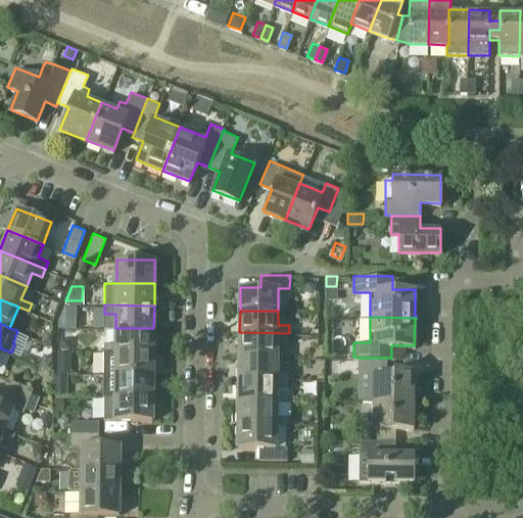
[(153,351),(153,328),(115,328),(115,341),(104,341),(104,350),(153,351)]
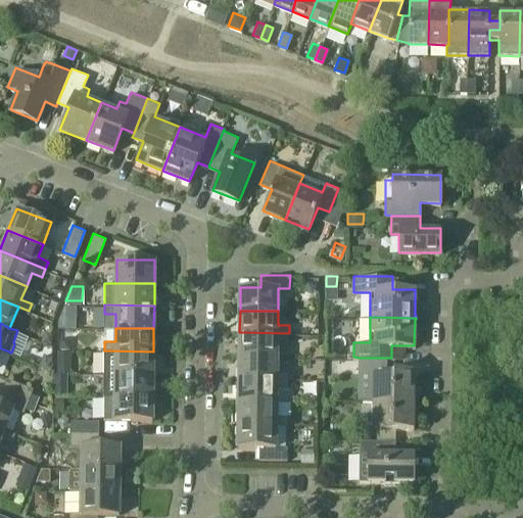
[(277,356),(277,342),(289,342),(289,333),(239,332),(239,356),(277,356)]
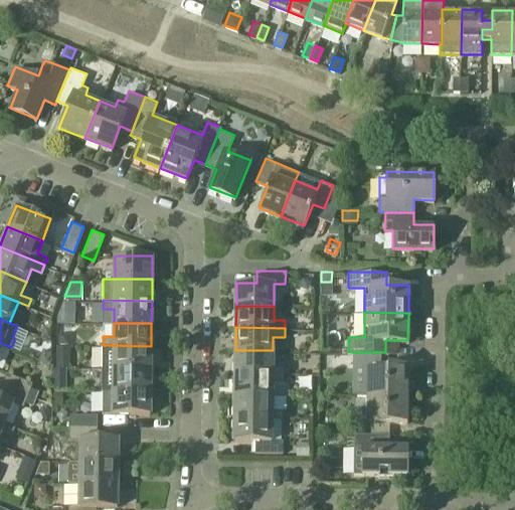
[(57,330),(57,341),(67,341),(67,335),(62,330),(57,330)]
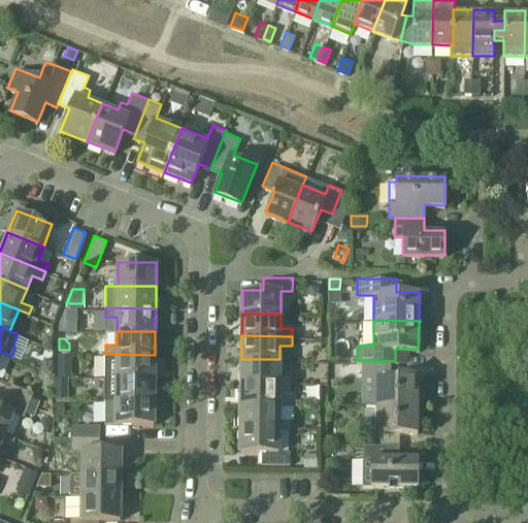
[(43,354),(39,366),(47,369),(52,358),(43,354)]
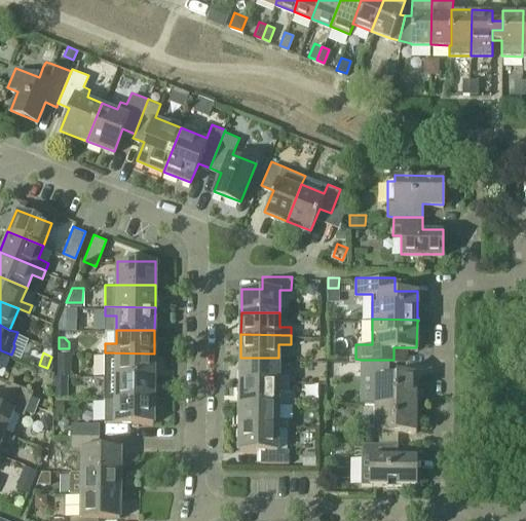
[(154,376),(154,354),(105,352),(104,375),(154,376)]
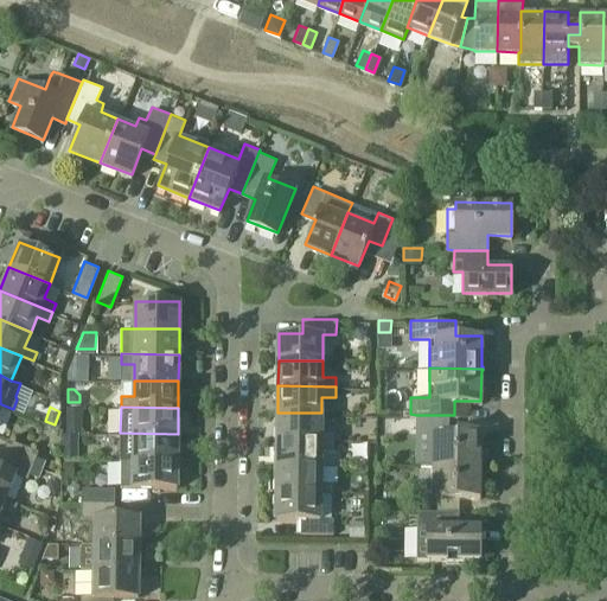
[(321,429),(321,413),(278,413),(278,439),(334,440),(334,429),(321,429)]
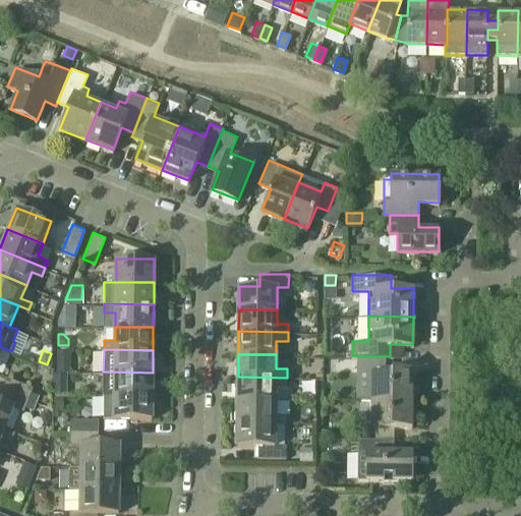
[(357,356),(357,368),(371,368),(371,397),(412,397),(412,368),(389,368),(390,356),(357,356)]
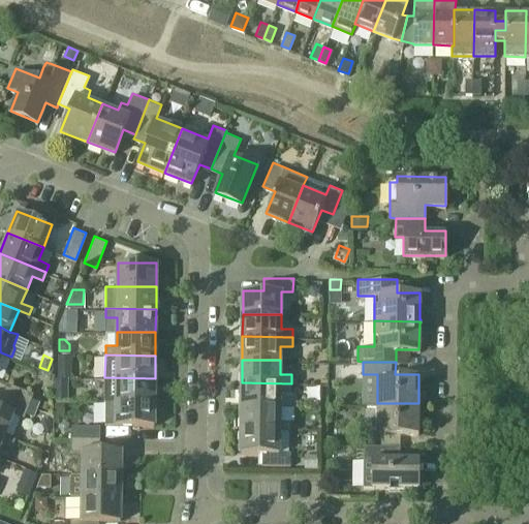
[(154,401),(155,378),(104,377),(104,400),(105,400),(154,401)]
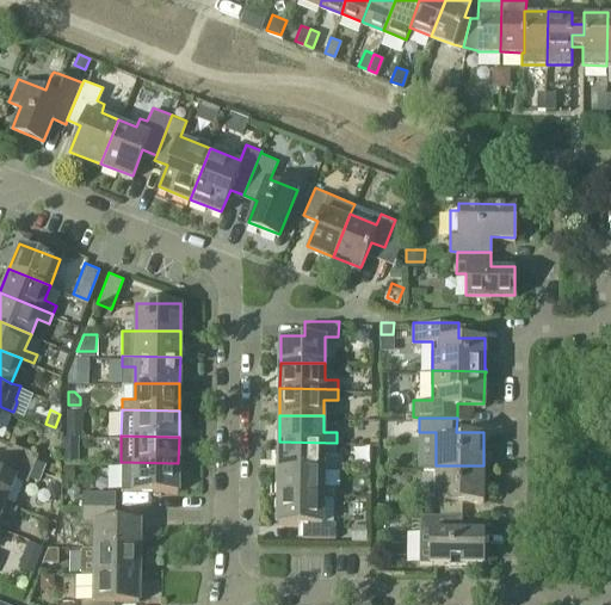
[(34,465),(38,452),(7,440),(2,454),(34,465)]
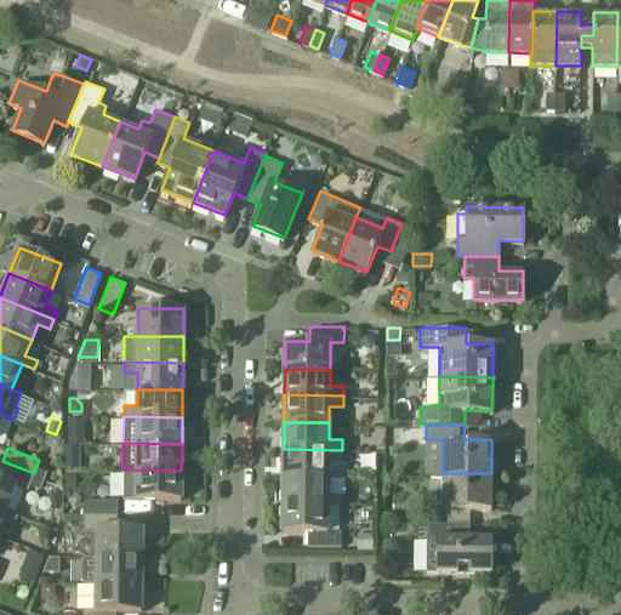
[(329,476),(329,459),(342,460),(342,450),(284,449),(284,476),(329,476)]
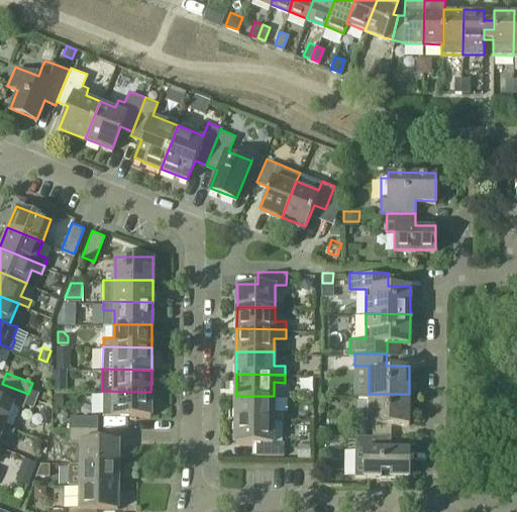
[(0,420),(4,423),(12,402),(23,406),(28,394),(2,384),(0,388),(0,420)]
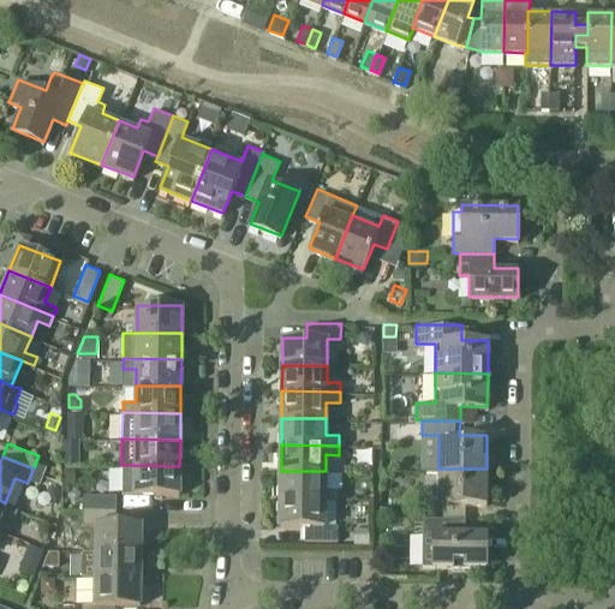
[(179,493),(179,466),(123,465),(121,491),(179,493)]
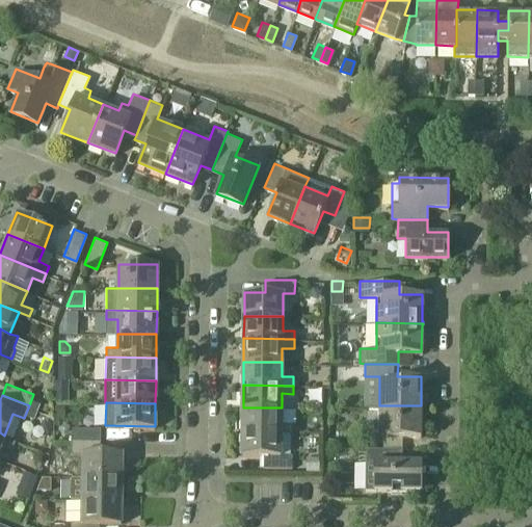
[(421,435),(421,405),(379,405),(379,435),(421,435)]
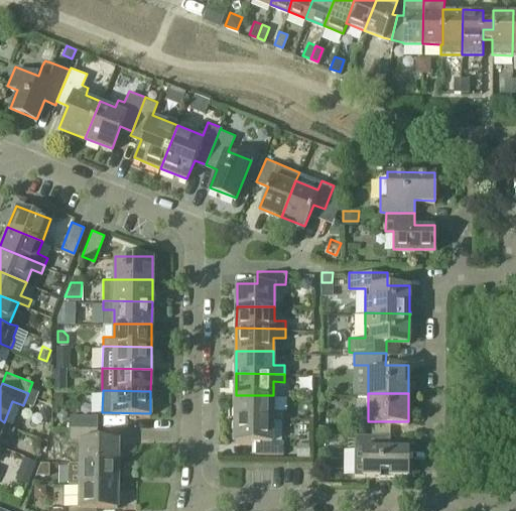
[(273,409),(273,395),(236,395),(235,417),(272,417),(284,417),(284,409),(273,409)]
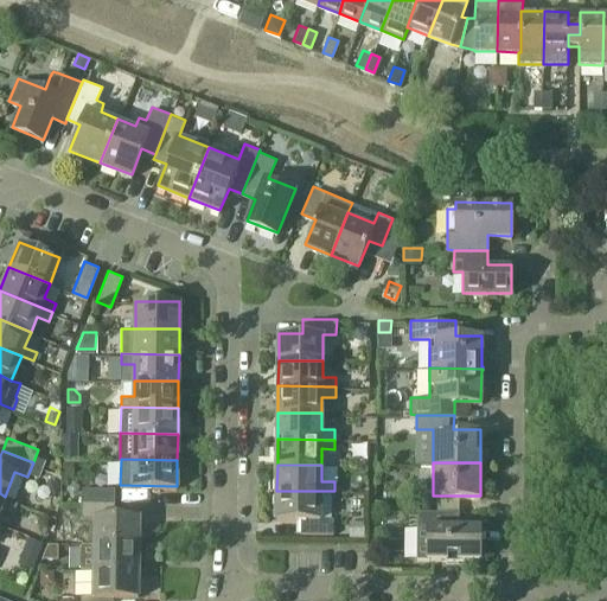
[(114,502),(115,487),(82,486),(82,500),(114,502)]
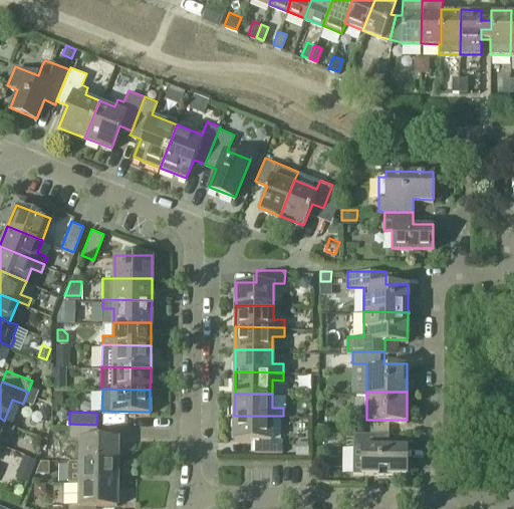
[(271,438),(271,416),(234,416),(234,439),(254,439),(254,451),(282,451),(282,438),(271,438)]
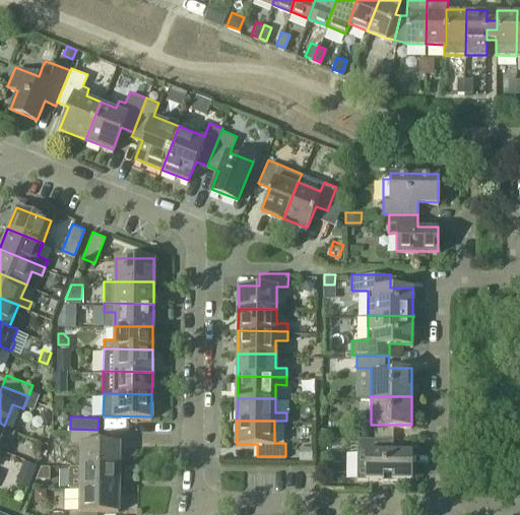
[(15,430),(4,426),(0,423),(0,435),(1,433),(12,437),(15,430)]
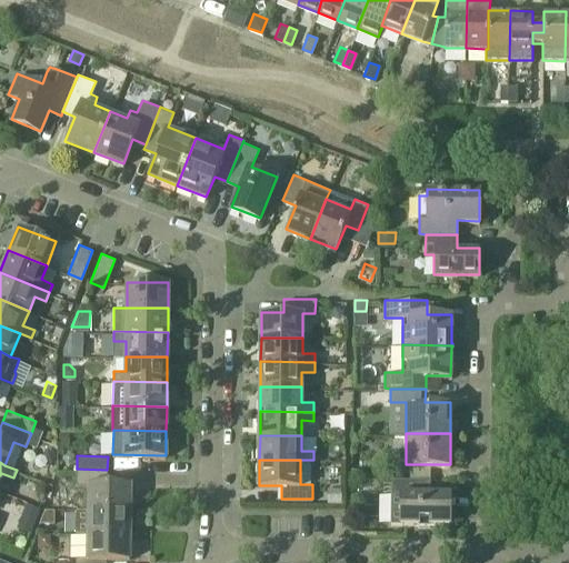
[(129,509),(130,483),(107,483),(107,470),(77,469),(76,483),(89,484),(88,508),(129,509)]
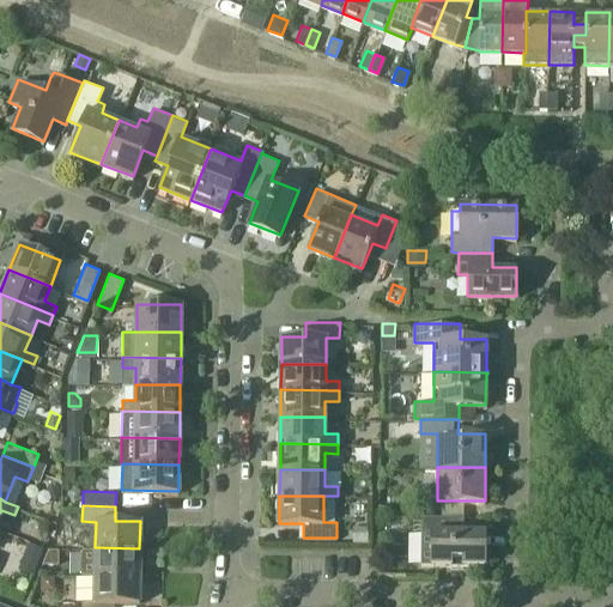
[(484,564),(484,530),(461,530),(461,515),(422,514),(422,532),(431,532),(431,563),(450,564),(450,565),(463,565),(463,563),(484,564)]
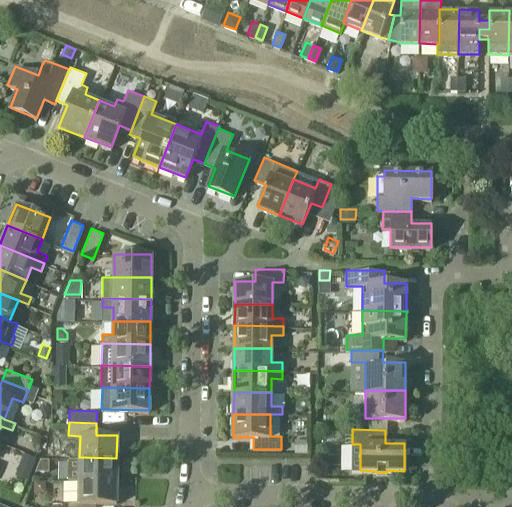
[(295,436),(295,450),(307,450),(307,436),(295,436)]
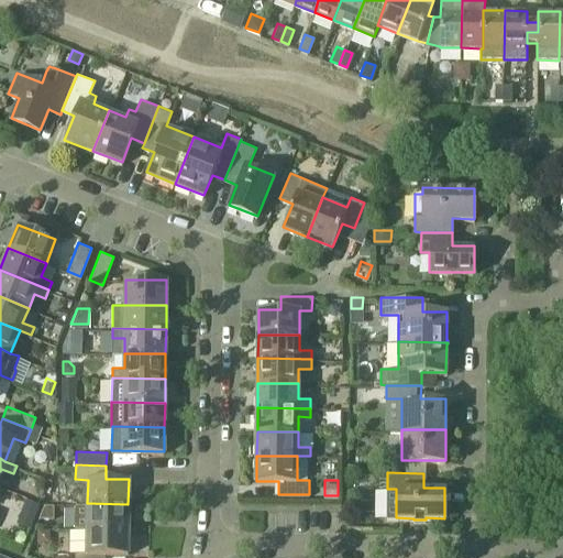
[(25,495),(21,507),(34,513),(40,501),(25,495)]
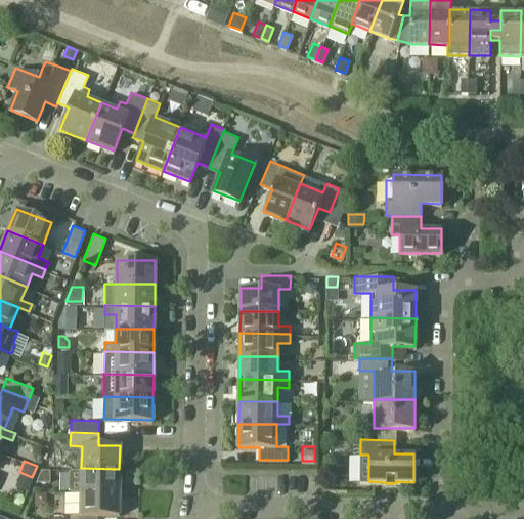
[(40,467),(37,479),(49,480),(49,467),(40,467)]
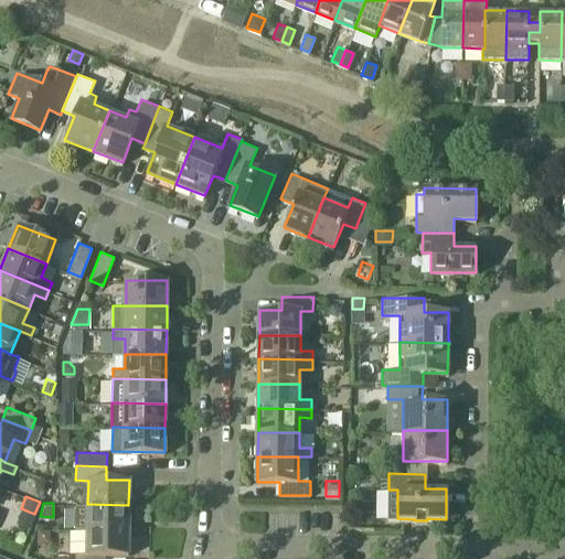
[(128,505),(87,504),(75,504),(75,528),(87,529),(128,529),(128,505)]
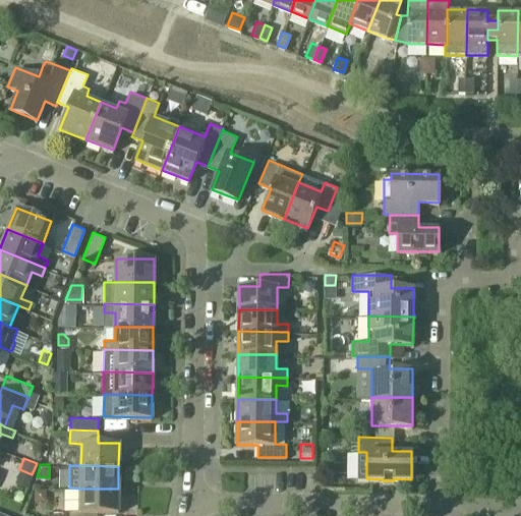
[(69,510),(68,515),(97,515),(97,512),(118,512),(118,489),(80,489),(80,510),(69,510)]
